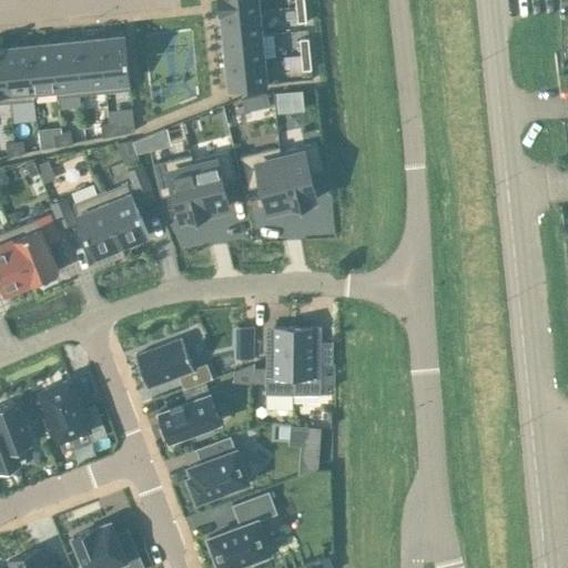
[(260,10),(259,0),(219,0),(221,13),(260,10)]
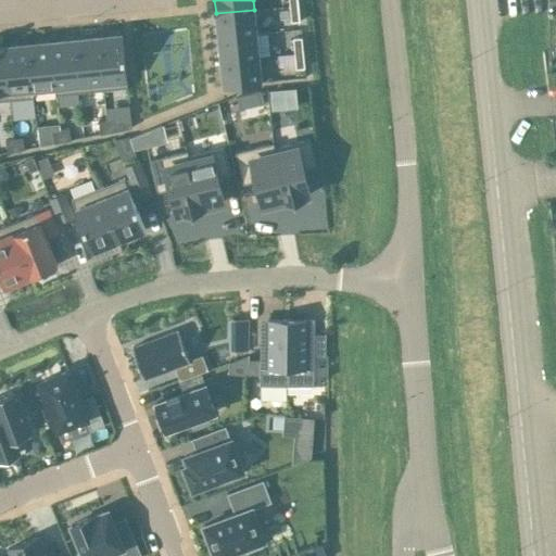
[(298,21),(297,5),(288,7),(289,22),(298,21)]
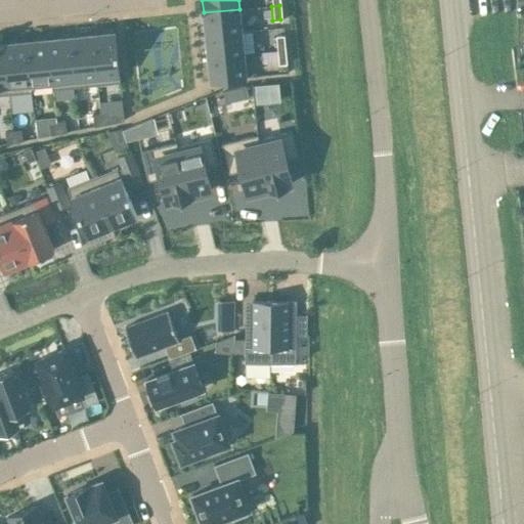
[(242,31),(239,9),(204,12),(206,35),(242,31)]
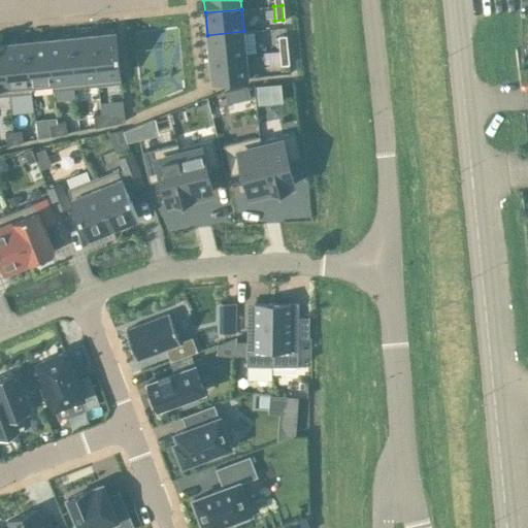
[(246,54),(243,31),(207,35),(209,57),(246,54)]
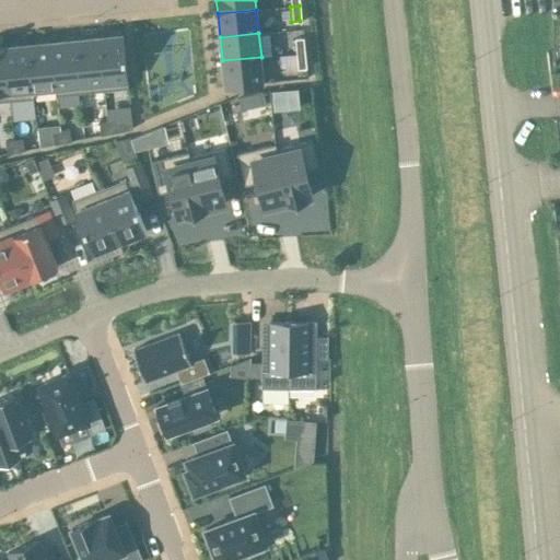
[(128,88),(123,35),(98,37),(104,90),(128,88)]
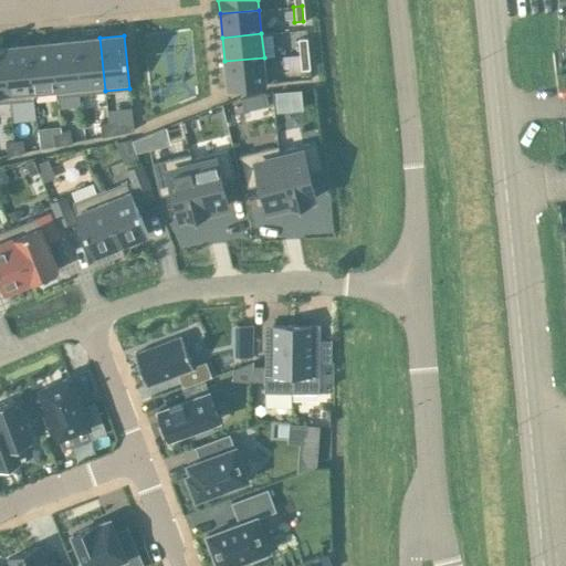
[(105,91),(100,38),(75,40),(81,94),(105,91)]
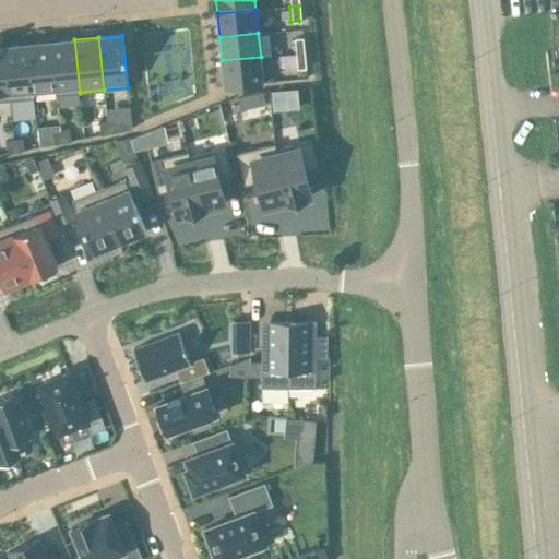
[(304,52),(301,37),(293,38),(295,54),(304,52)]
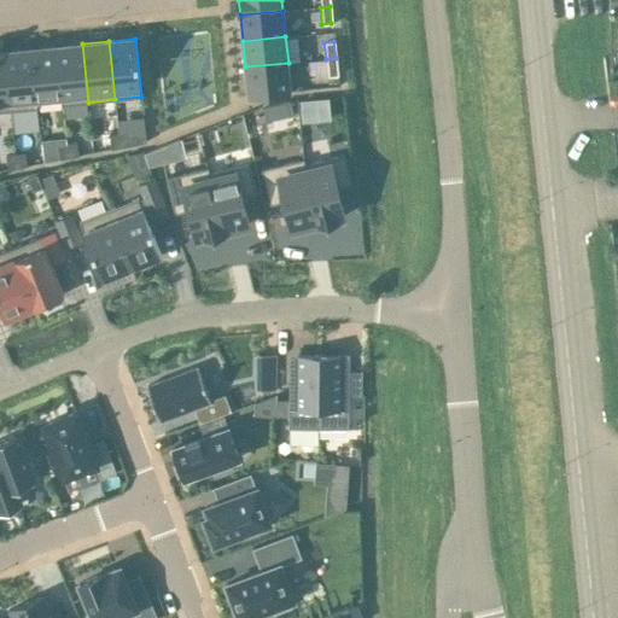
[(88,103),(82,44),(57,46),(63,105),(88,103)]
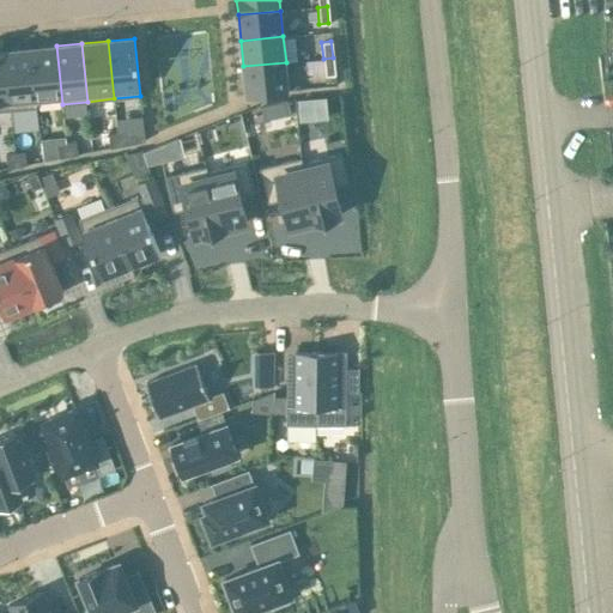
[(62,104),(56,46),(31,49),(36,107),(37,107),(36,96),(60,93),(61,104),(62,104)]
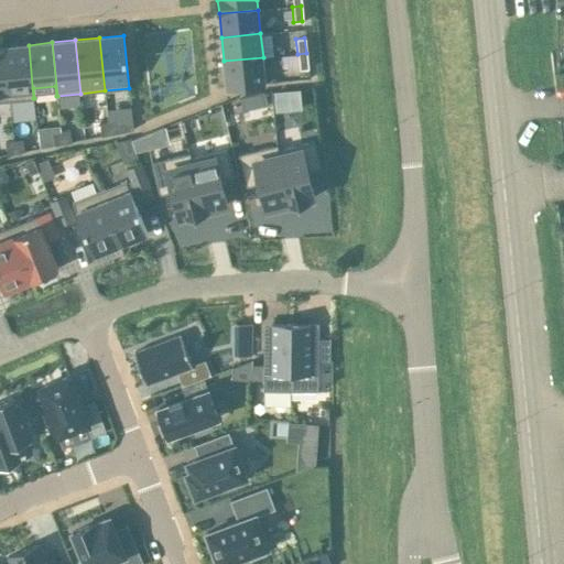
[(33,98),(29,45),(4,47),(10,100),(33,98)]
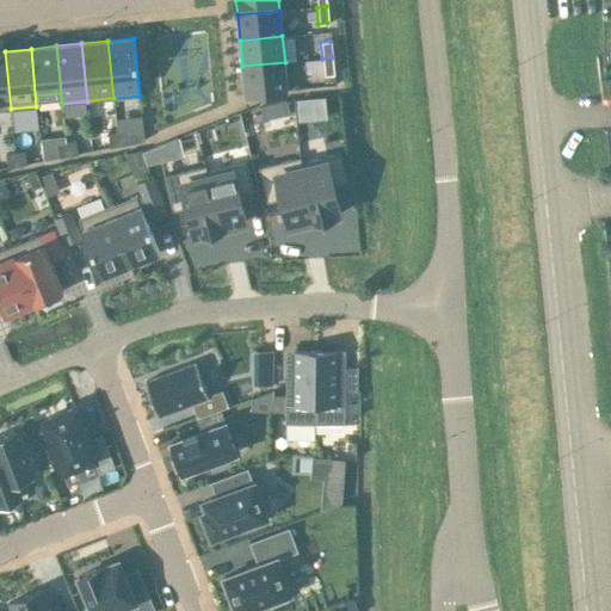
[(0,109),(11,109),(5,51),(0,51),(0,109)]
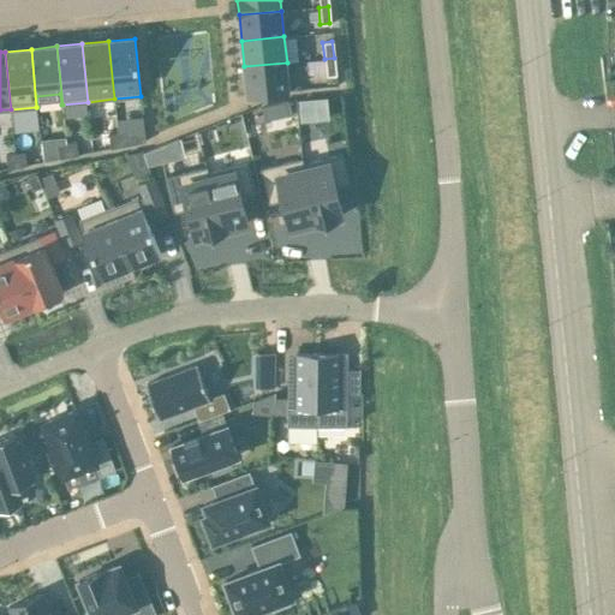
[(335,75),(334,58),(324,59),(326,76),(335,75)]
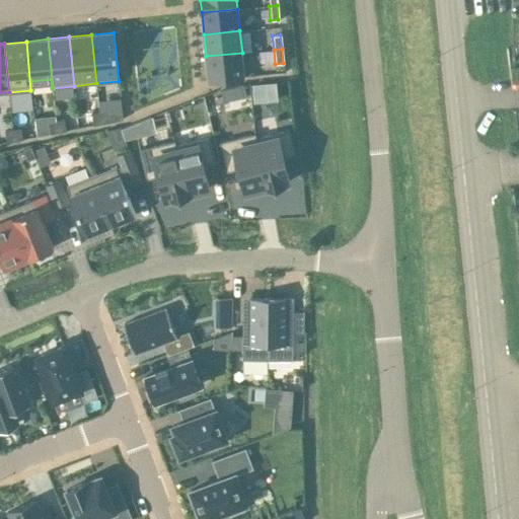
[(244,75),(242,53),(206,56),(208,79),(244,75)]
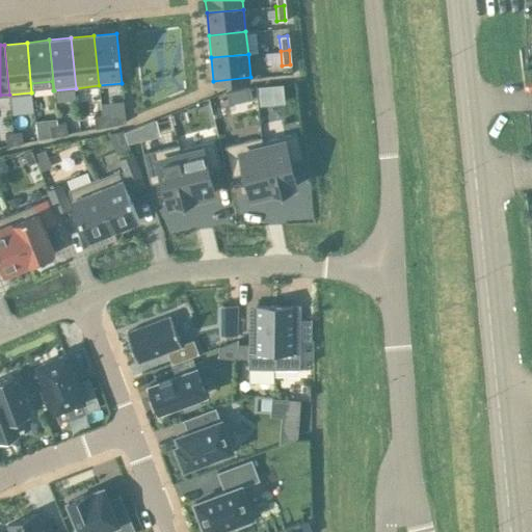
[(112,125),(110,112),(102,114),(104,127),(112,125)]
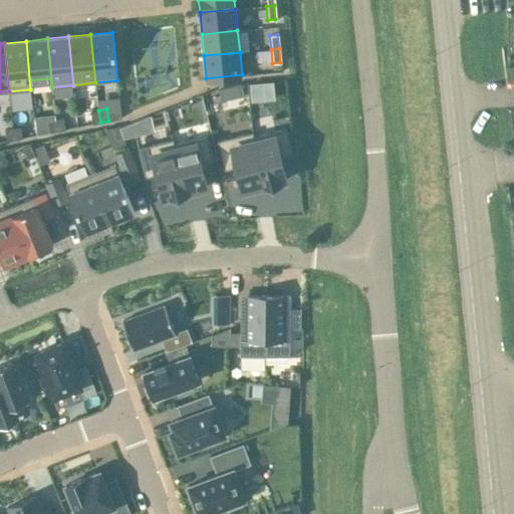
[(100,122),(98,110),(90,112),(92,123),(100,122)]
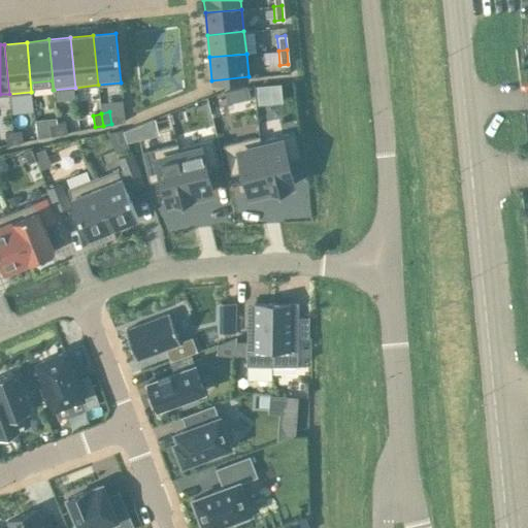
[(65,121),(57,123),(60,134),(67,133),(65,121)]
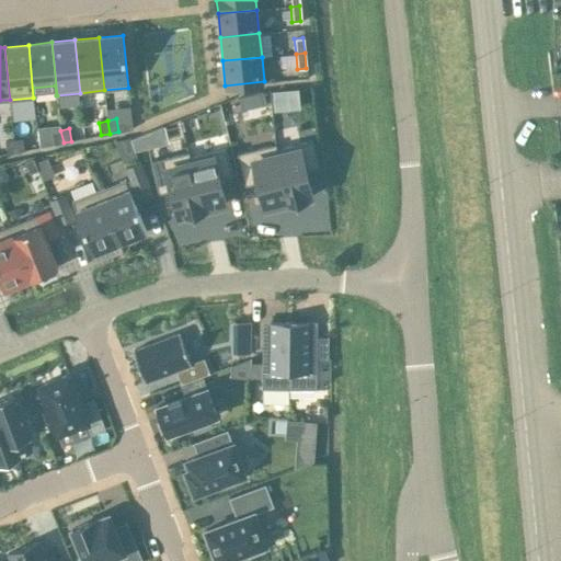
[(64,142),(60,130),(52,132),(55,145),(64,142)]
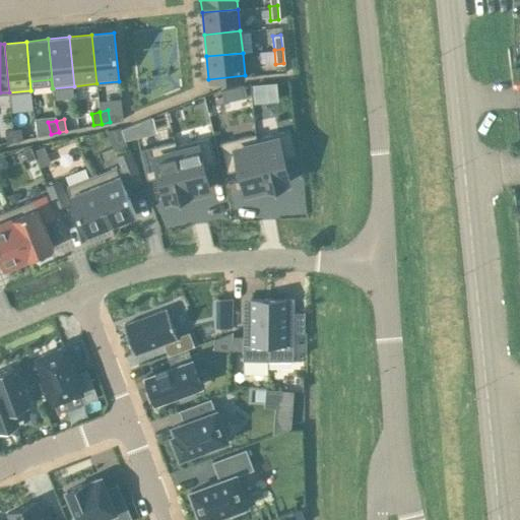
[(126,139),(137,136),(134,124),(122,129),(126,139)]
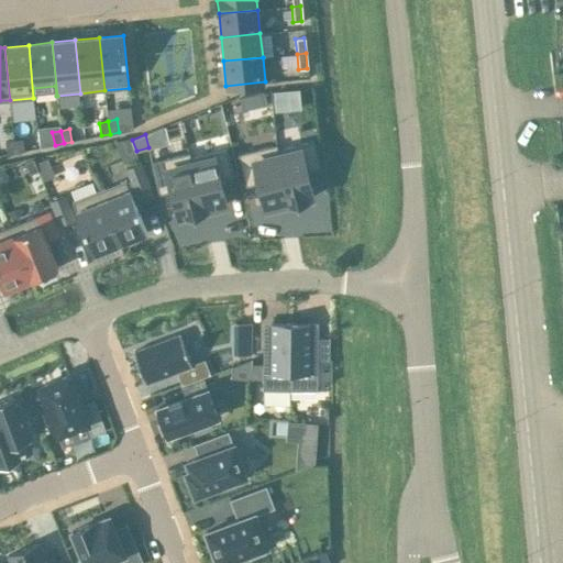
[(22,138),(14,140),(17,153),(25,151),(22,138)]
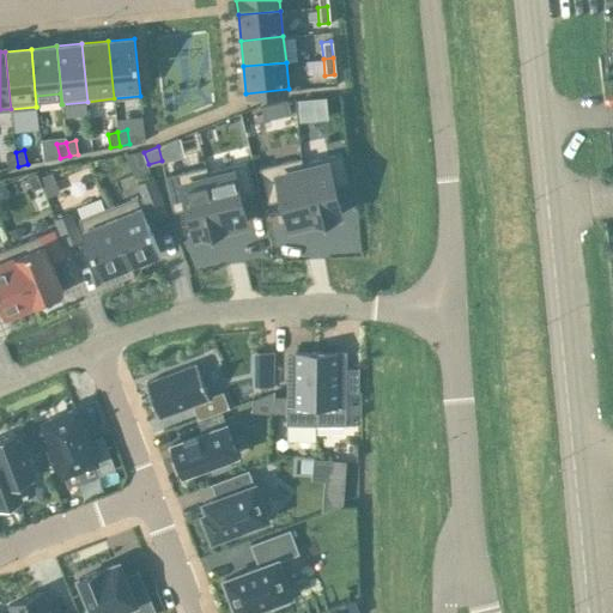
[(18,167),(16,152),(6,155),(8,168),(18,167)]
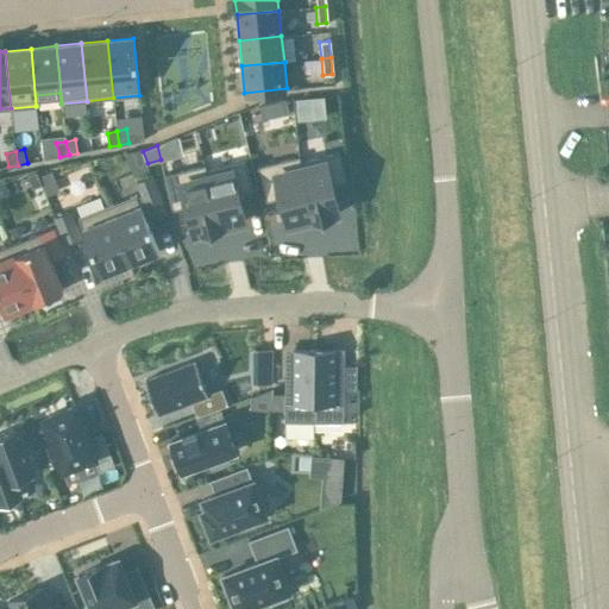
[(325,162),(301,168),(313,218),(339,212),(332,184),(346,181),(339,152),(324,156),(325,162)]
